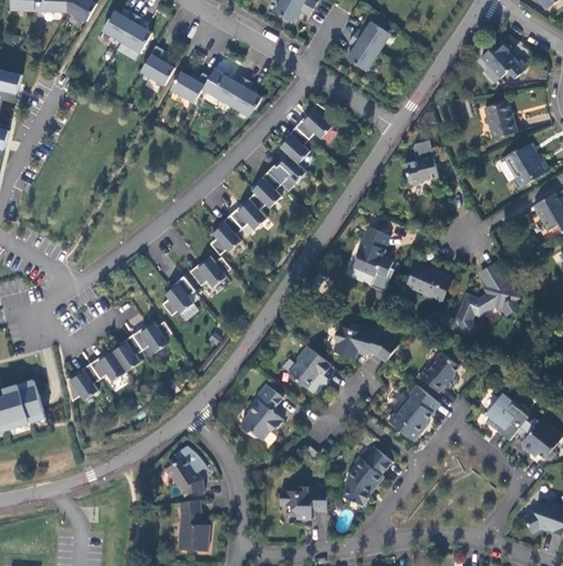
[(33,10),(33,0),(10,0),(10,9),(33,10)]
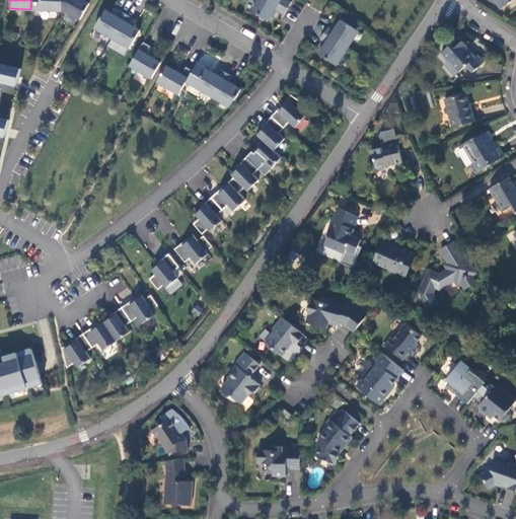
[(61,11),(61,0),(38,0),(38,10),(61,11)]
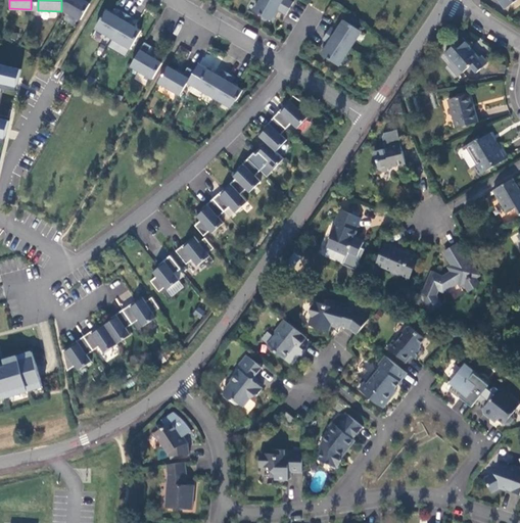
[(61,0),(61,11),(63,11),(80,20),(89,4),(82,0),(81,0),(61,0)]
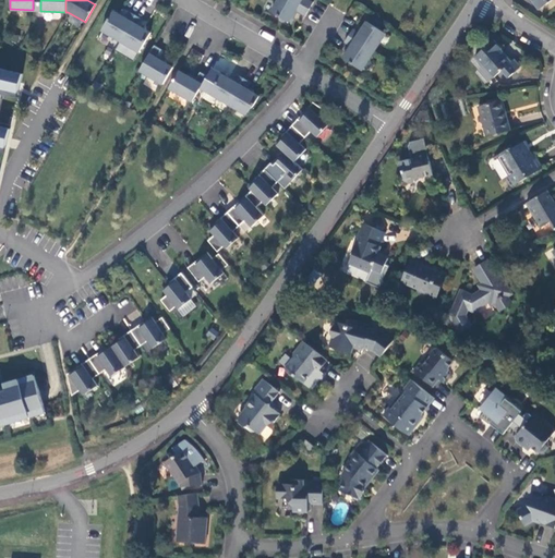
[(303,16),(308,10),(290,0),(276,0),(269,12),(287,22),(293,11),(303,16)]
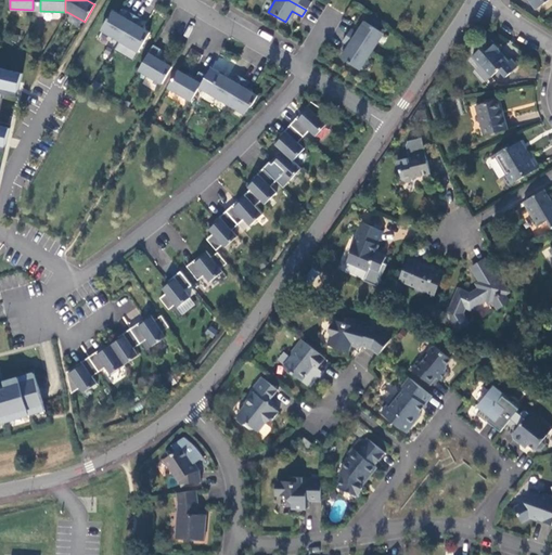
[(289,0),(306,10),(309,2),(305,0),(289,0)]
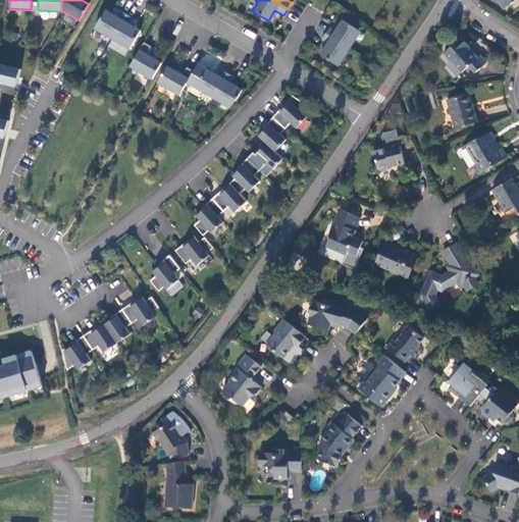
[(110,39),(124,14),(118,10),(114,17),(112,15),(111,12),(108,13),(103,10),(93,29),(110,39)]
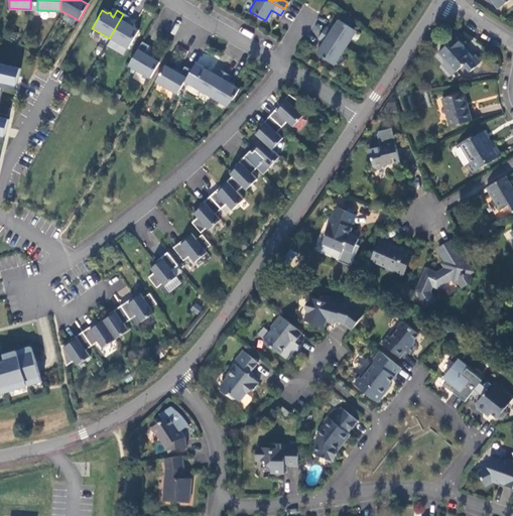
[(130,18),(123,14),(109,38),(127,48),(137,30),(133,28),(132,24),(128,25),(126,24),(130,18)]
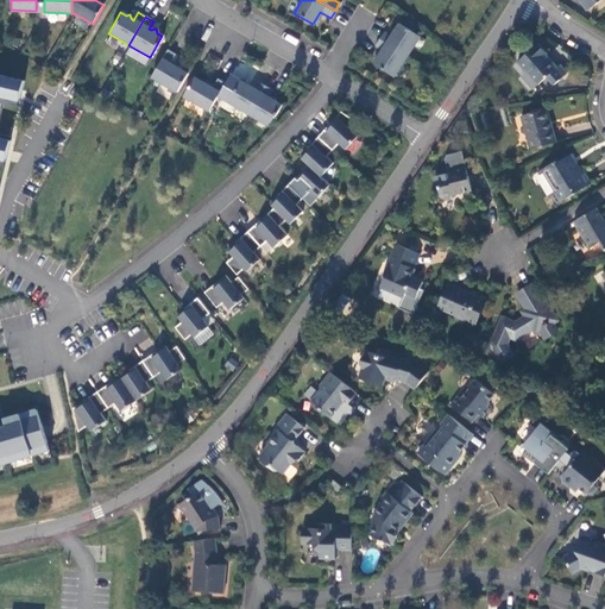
[(383,31),(378,39),(405,57),(418,37),(398,24),(395,29),(390,30),(391,33),(390,36),(383,31)]
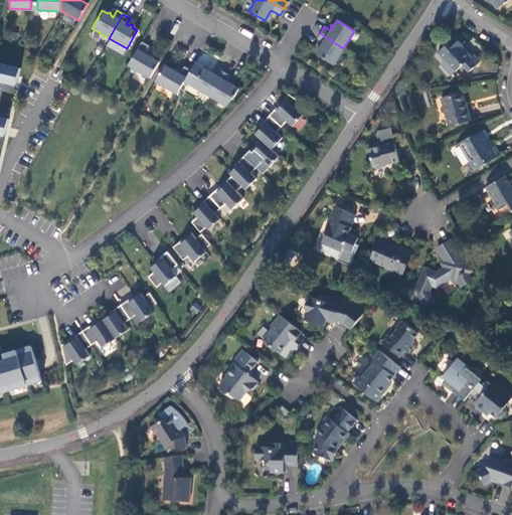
[(343,48),(320,33),(316,39),(321,43),(320,45),(317,46),(317,49),(315,54),(332,65),(343,48)]
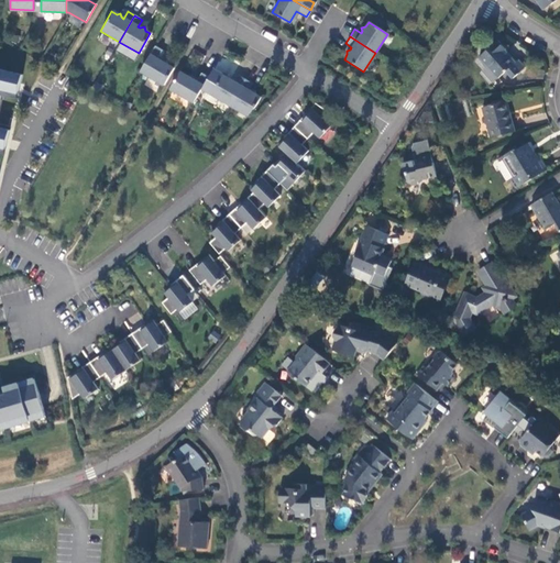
[(508,77),(512,77),(523,67),(516,59),(514,62),(512,64),(501,51),(503,50),(503,48),(496,41),(476,57),(494,78),(503,70),(508,77)]
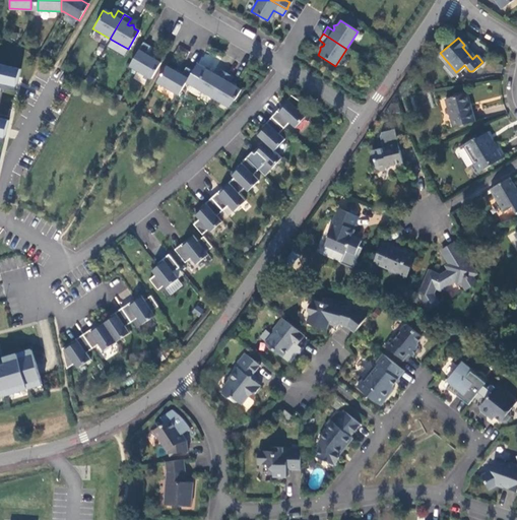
[(150,78),(159,63),(152,59),(151,56),(148,57),(144,54),(148,46),(142,43),(128,66),(150,78)]
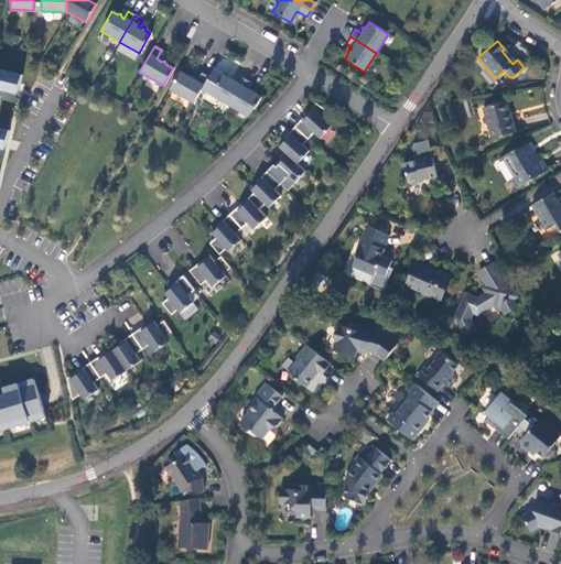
[(515,62),(504,50),(502,51),(513,64),(515,62)]
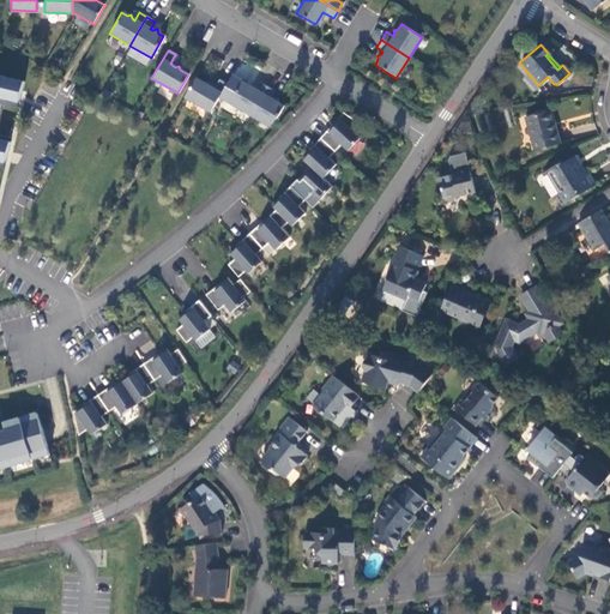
[(0,162),(4,163),(8,142),(0,139),(0,114),(4,98),(18,102),(23,82),(0,76),(0,162)]
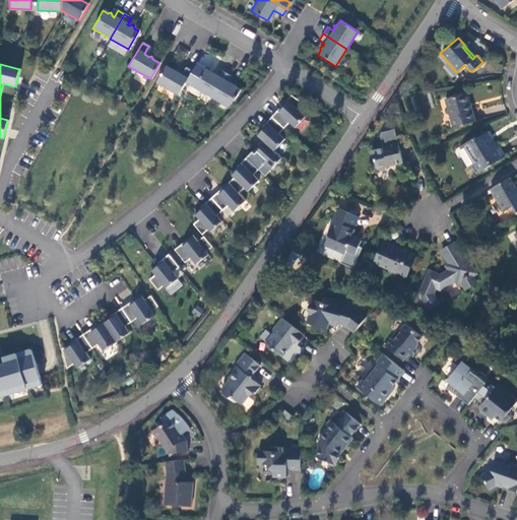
[(171,70),(165,66),(155,82),(178,94),(191,71),(184,67),(180,75),(176,72),(175,69),(171,70)]
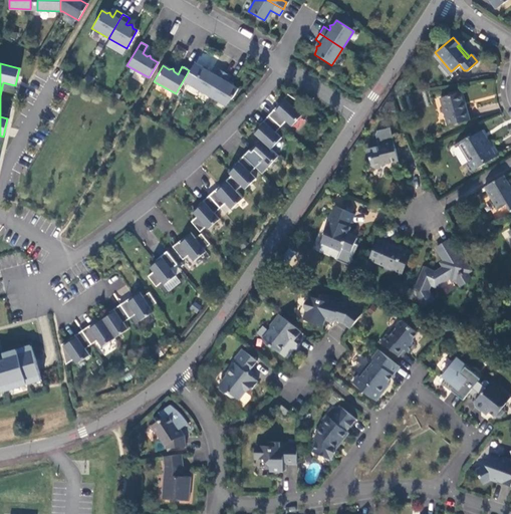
[(209,96),(223,72),(216,68),(212,74),(210,73),(210,70),(206,71),(202,68),(191,86),(209,96)]
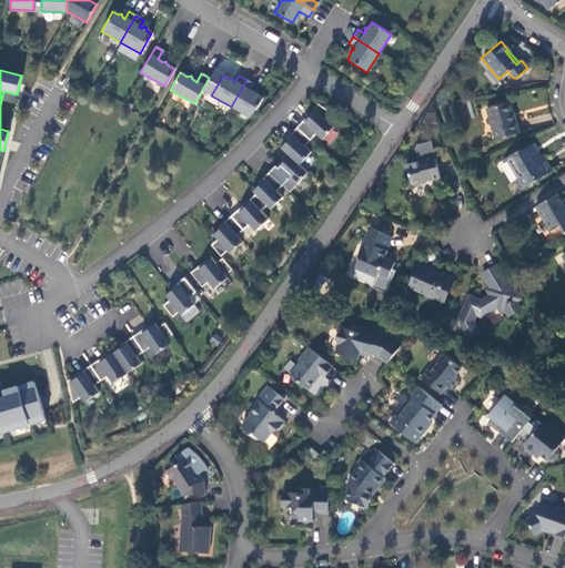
[(253,84),(246,80),(231,107),(249,117),(255,108),(262,98),(256,95),(255,91),(252,92),(250,91),(253,84)]
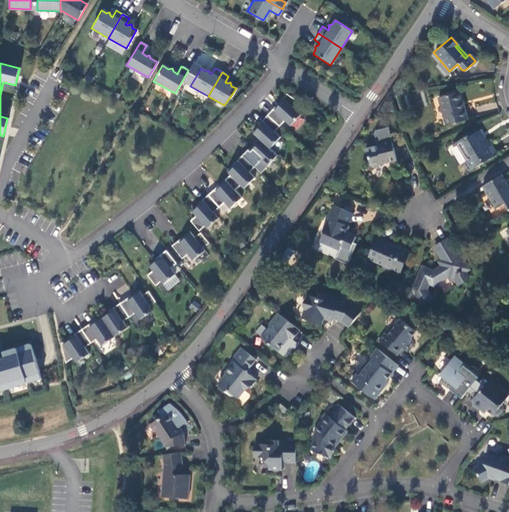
[(461,108),(456,93),(437,100),(444,123),(464,116),(463,108),(461,108)]
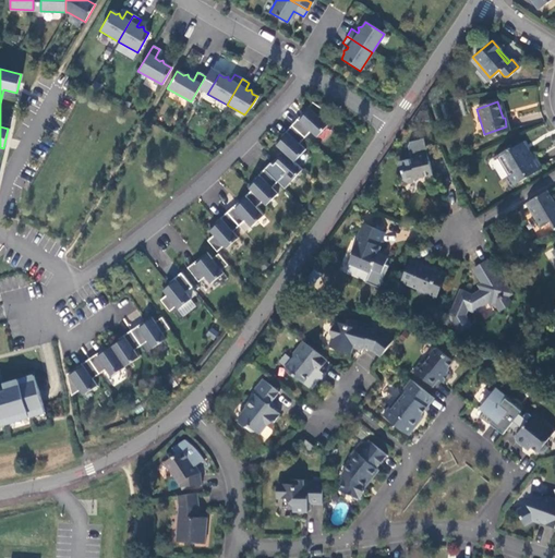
[(296,119),(290,125),(303,137),(309,132),(315,137),(326,125),(318,118),(324,111),(311,102),(300,114),(302,116),(298,121),(296,119)]
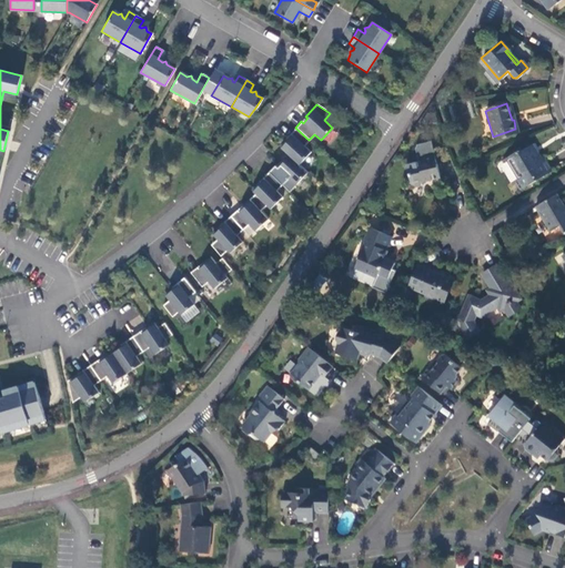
[(278,146),(286,154),(298,165),(310,152),(303,146),(309,140),(295,128),(289,134),(291,135),(286,141),(285,139),(278,146)]
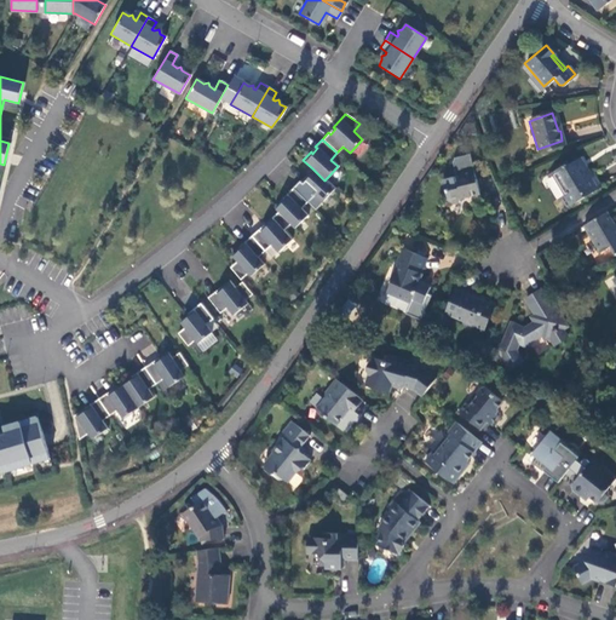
[(460,201),(462,196),(477,194),(468,154),(453,158),(450,161),(453,172),(454,172),(454,176),(441,178),(445,200),(450,202),(460,201)]
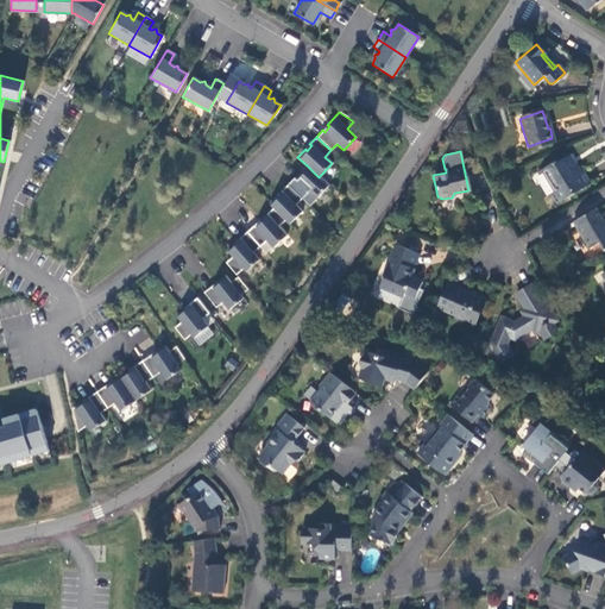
[(577,175),(566,156),(554,162),(553,161),(540,168),(553,190),(550,192),(556,202),(572,192),(572,189),(587,181),(583,171),(577,175)]
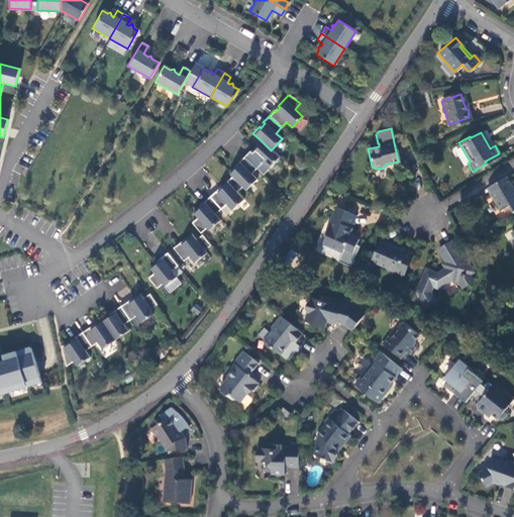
[(250,151),(244,158),(255,169),(262,163),(268,169),(279,157),(271,150),(261,140),(254,147),(255,148),(251,152),(250,151)]
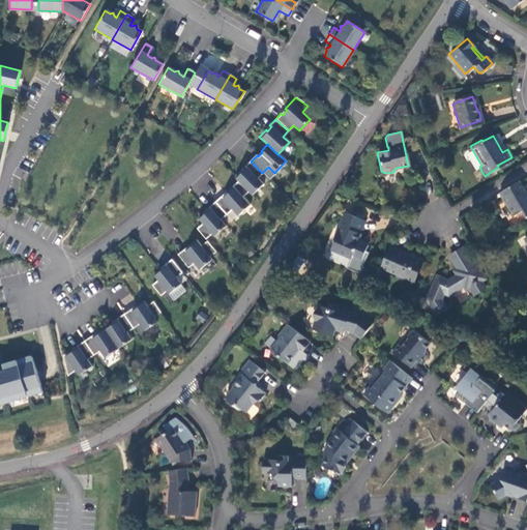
[(262,173),(251,162),(245,168),(246,169),(242,173),(240,172),(234,178),(238,182),(247,192),(252,196),(263,184),(257,178),(262,173)]
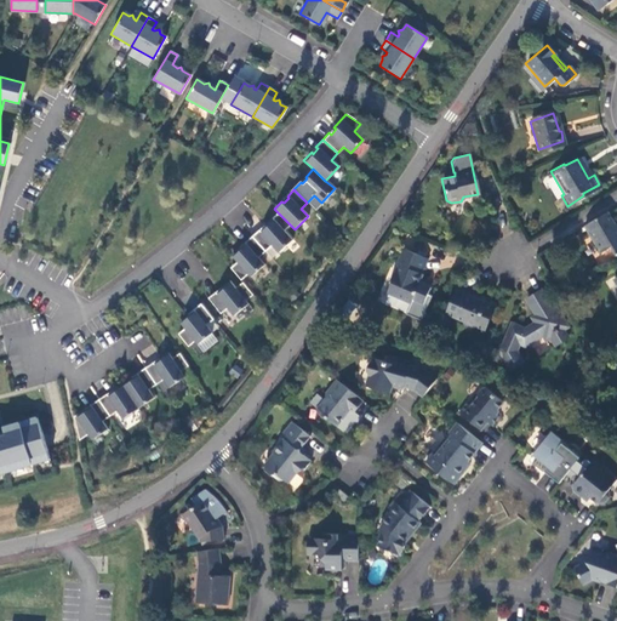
[(607,210),(582,226),(599,252),(611,245),(616,255),(616,252),(616,221),(613,223),(607,210)]
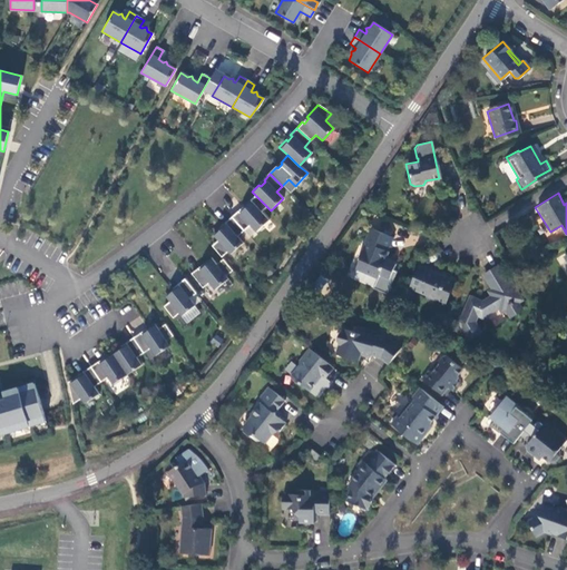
[(266,206),(256,196),(243,208),(245,210),(241,215),(238,213),(232,219),(244,233),(250,226),(256,233),(269,220),(261,213),(266,206)]
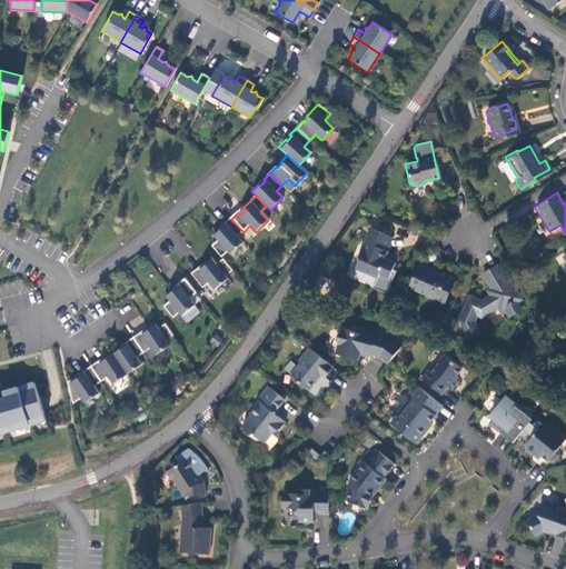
[(244,232),(231,219),(225,225),(227,227),(221,230),(220,229),(212,236),(218,242),(211,248),(221,259),(228,252),(230,256),(244,245),(237,238),(244,232)]
